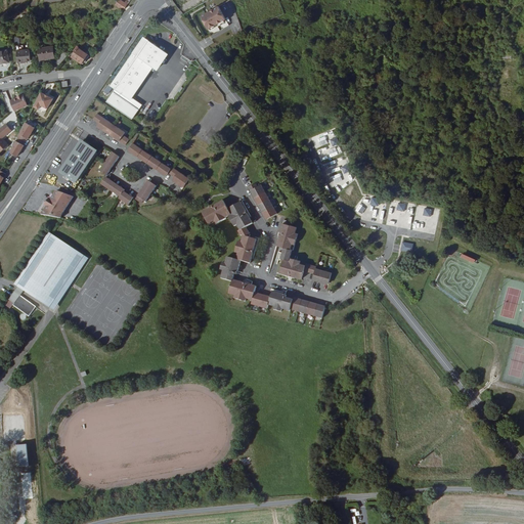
[(124,11),(128,6),(126,4),(120,0),(116,0),(114,3),(116,4),(124,11)]
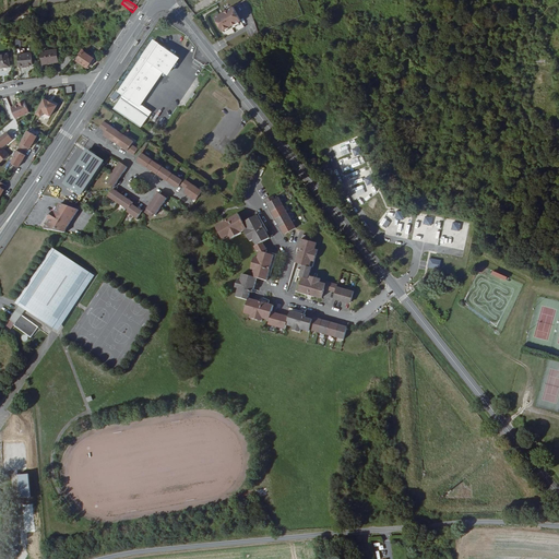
[(221,32),(239,22),(232,8),(218,14),(219,15),(218,16),(217,15),(213,18),(221,32)]
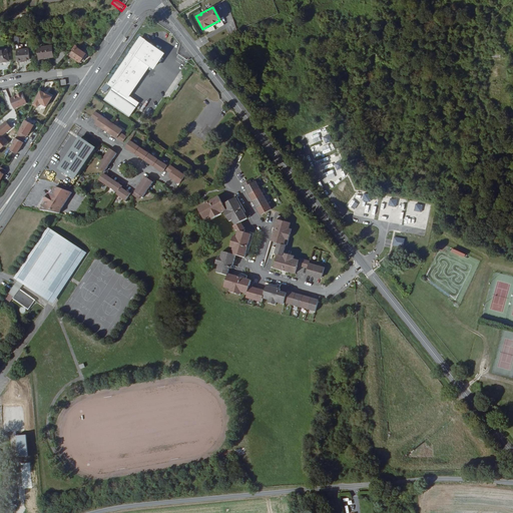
[(162,55),(140,40),(133,51),(134,52),(131,56),(129,55),(110,83),(114,86),(111,90),(104,101),(130,118),(138,105),(128,98),(132,90),(148,68),(152,70),(162,55)]
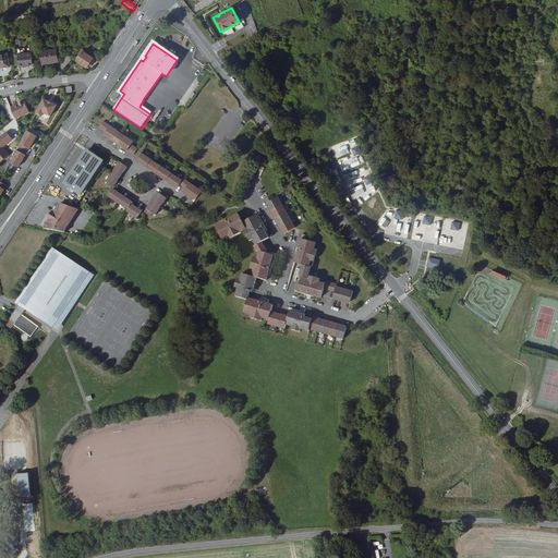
[(57,51),(41,52),(43,64),(58,63),(57,51)]
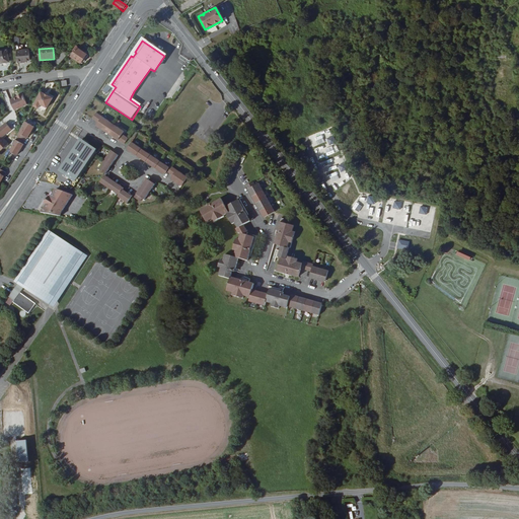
[(90,56),(79,49),(73,58),(82,64),(86,59),(88,60),(90,56)]
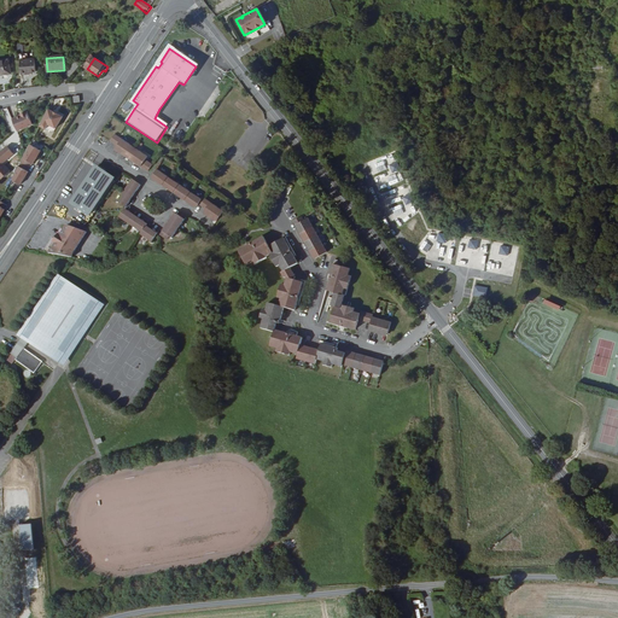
[(36,59),(29,59),(22,60),(23,74),(36,73),(36,59)]
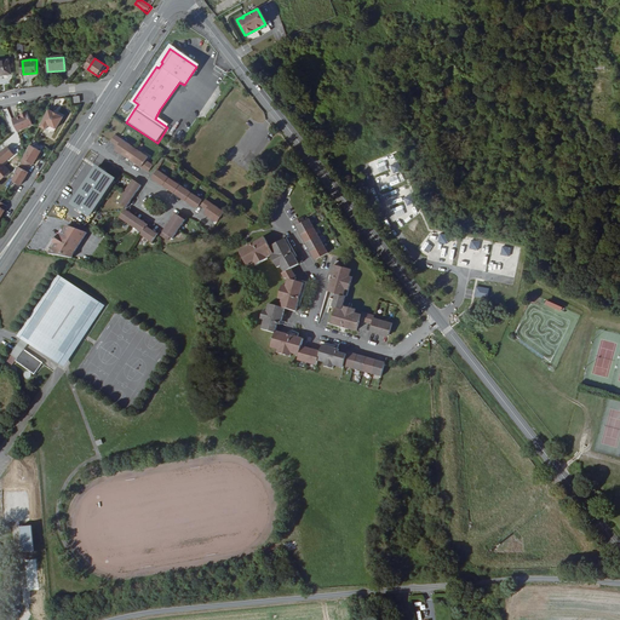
[(11,74),(10,61),(0,62),(0,74),(3,74),(3,75),(11,74)]
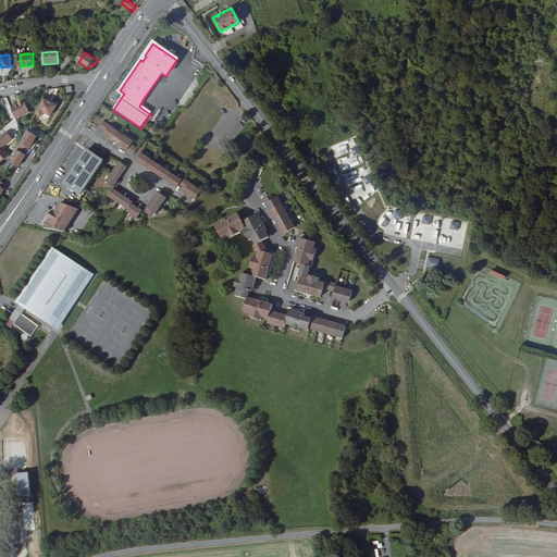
[(60,69),(63,72),(73,60),(70,57),(60,69)]
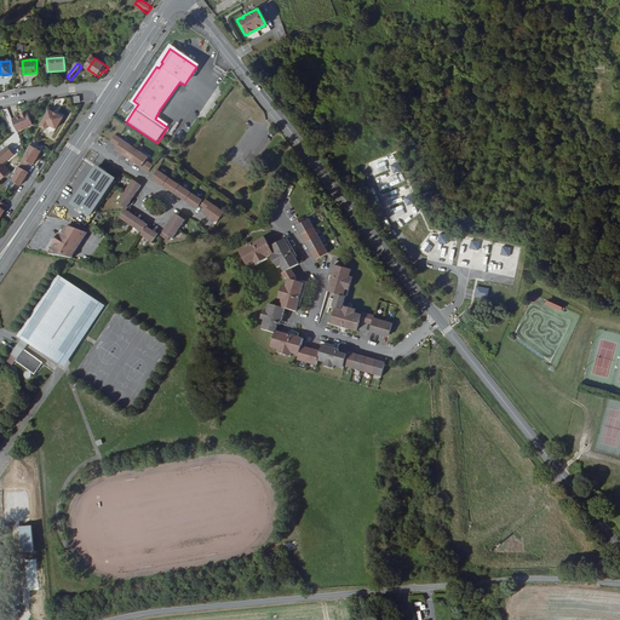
[(126,103),(122,109),(128,113),(132,107),(126,103)]
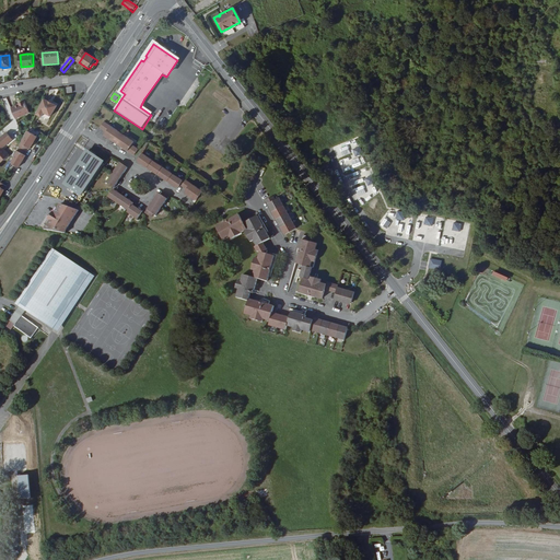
[(19,103),(10,106),(14,117),(28,112),(23,100),(19,102),(19,103)]
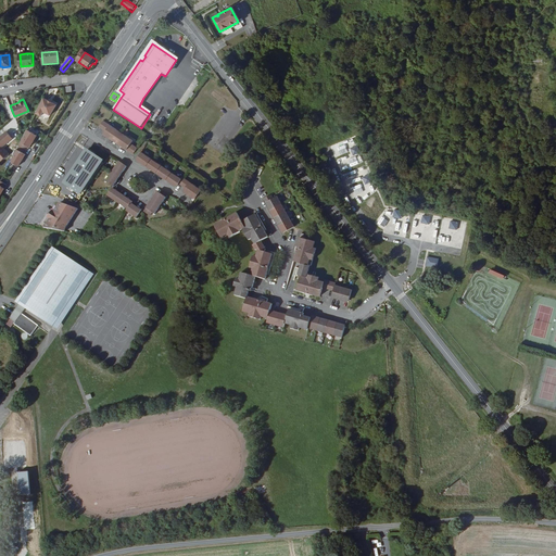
[(49,104),(45,102),(37,117),(43,121),(46,116),(52,119),(58,109),(54,106),(52,106),(50,105),(49,104)]
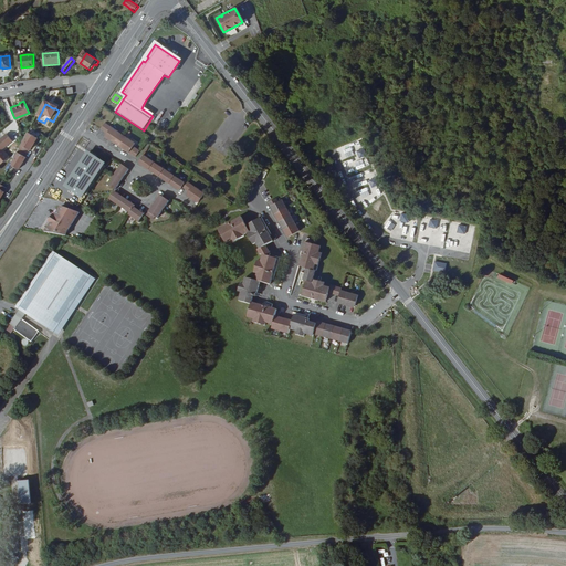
[(101,133),(107,136),(111,129),(105,126),(101,133)]
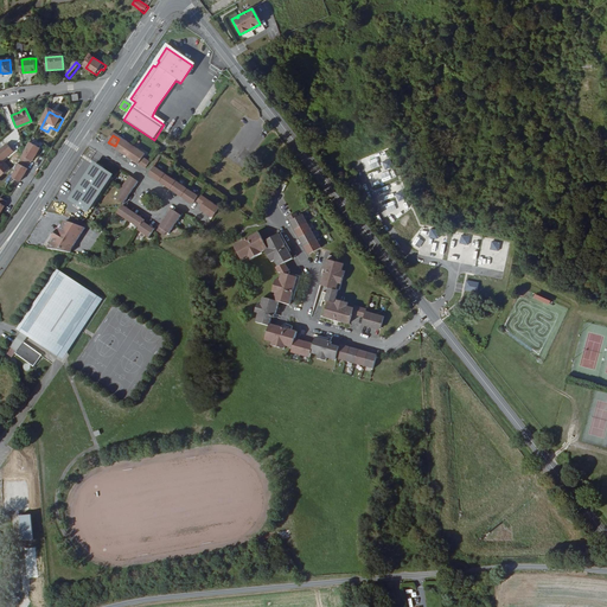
[(145,157),(119,139),(115,146),(113,149),(120,155),(122,153),(132,159),(131,161),(138,167),(142,160),(145,157)]
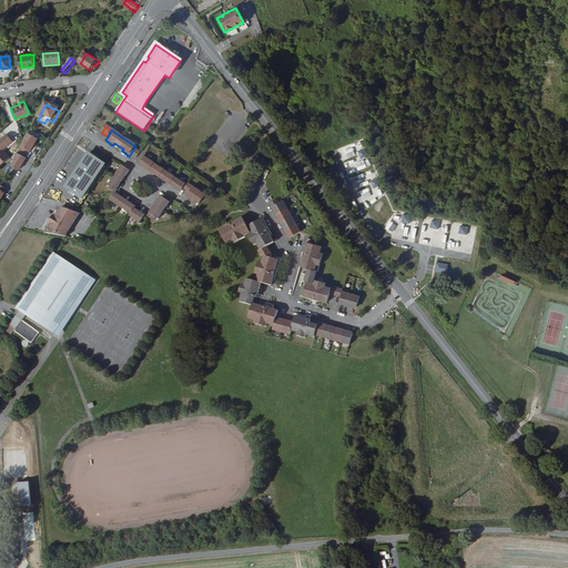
[(7,134),(0,140),(0,163),(1,165),(9,158),(2,150),(12,141),(7,134)]
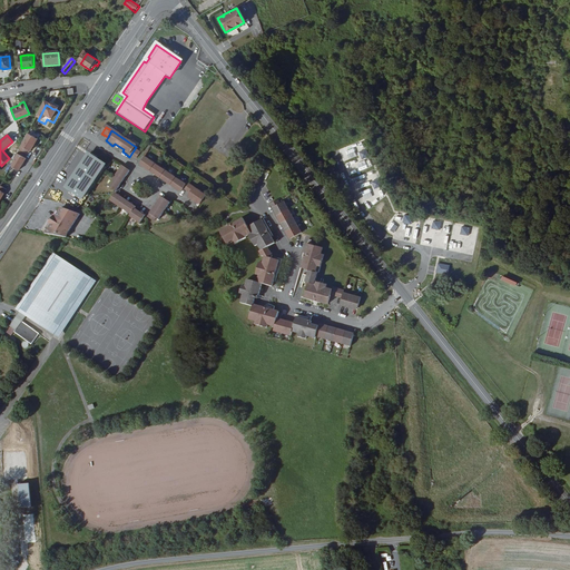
[(29,137),(12,169),(20,174),(27,161),(31,154),(31,155),(39,143),(29,137)]
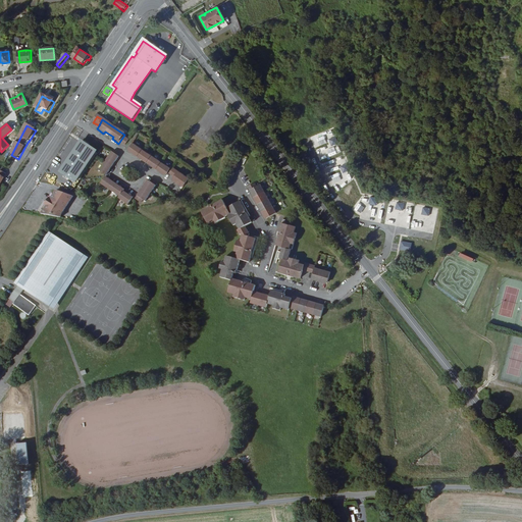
[(334,136),(328,139),(331,146),(338,143),(334,136)]
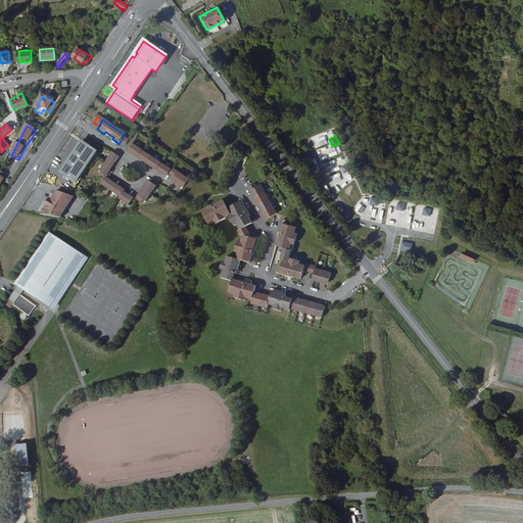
[(119,144),(125,147),(129,141),(123,138),(119,144)]
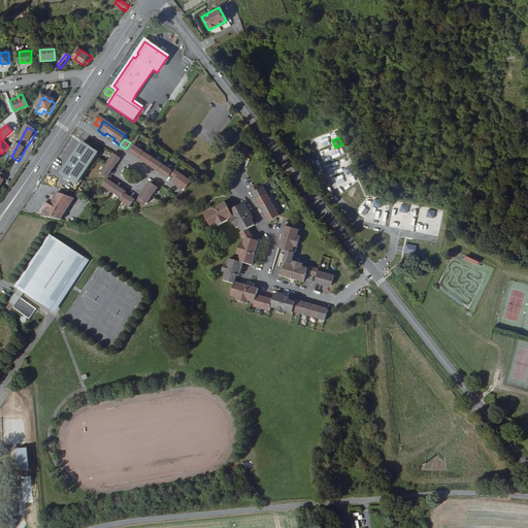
[(98,152),(79,140),(58,173),(75,185),(98,152)]
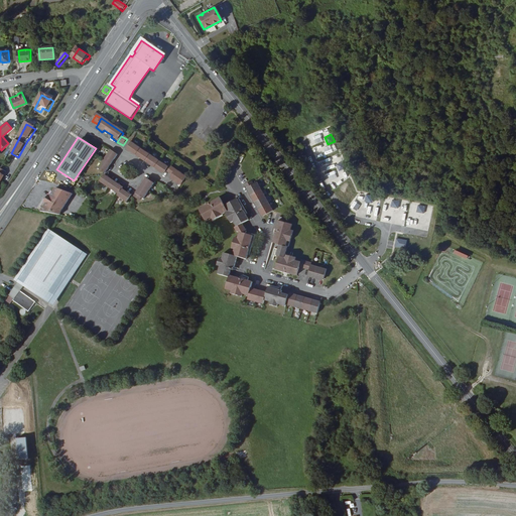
[(165,173),(165,172),(168,168),(131,143),(127,149),(131,152),(131,153),(141,160),(142,159),(146,161),(145,162),(150,166),(152,165),(155,167),(154,169),(160,172),(160,171),(163,173),(164,174),(165,173)]
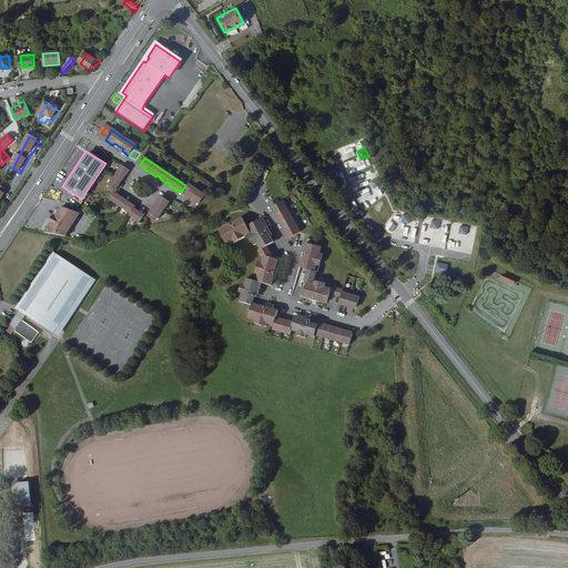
[(124,178),(125,179),(130,173),(121,168),(108,189),(111,191),(115,194),(118,191),(120,188),(119,186),(124,178)]
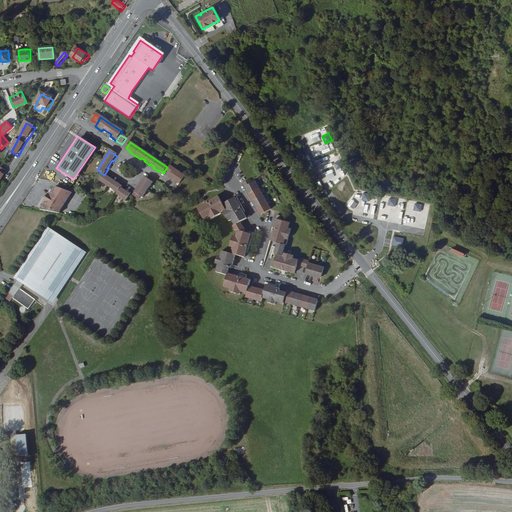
[(341,159),(334,162),(336,169),(343,166),(341,159)]
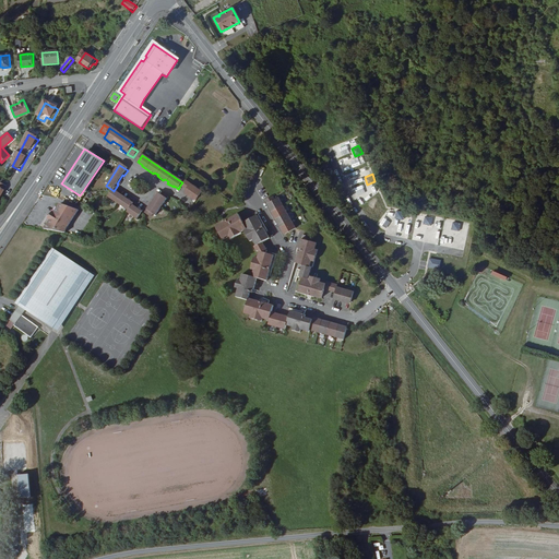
[(190,185),(183,181),(182,182),(179,187),(180,188),(186,191),(189,188),(190,185)]
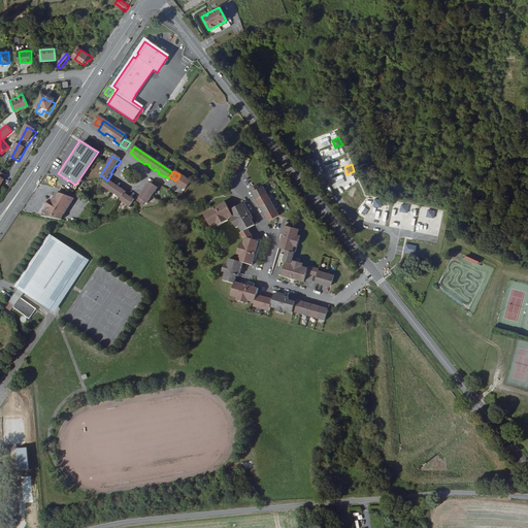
[(179,174),(178,177),(175,180),(174,184),(180,189),(183,186),(187,189),(191,183),(184,177),(179,174)]
